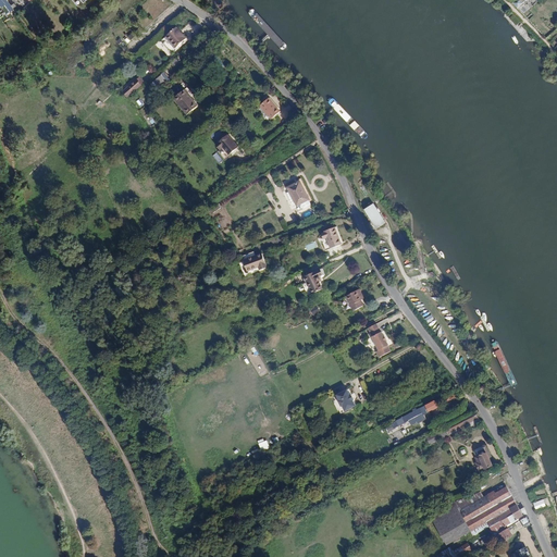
[(10,13),(13,10),(4,0),(0,0),(0,8),(0,9),(3,5),(10,13)]
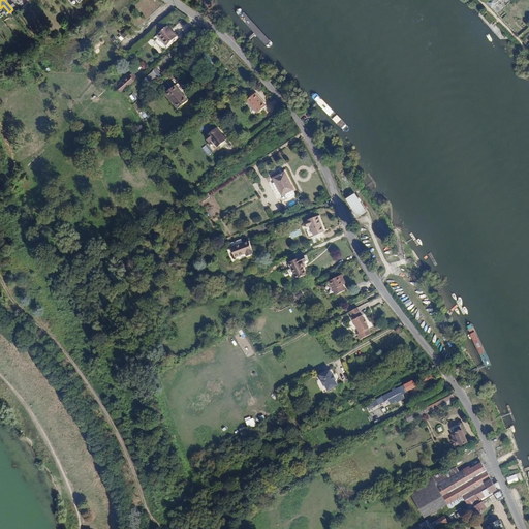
[(159,33),(160,35),(168,43),(176,36),(166,26),(159,33)]
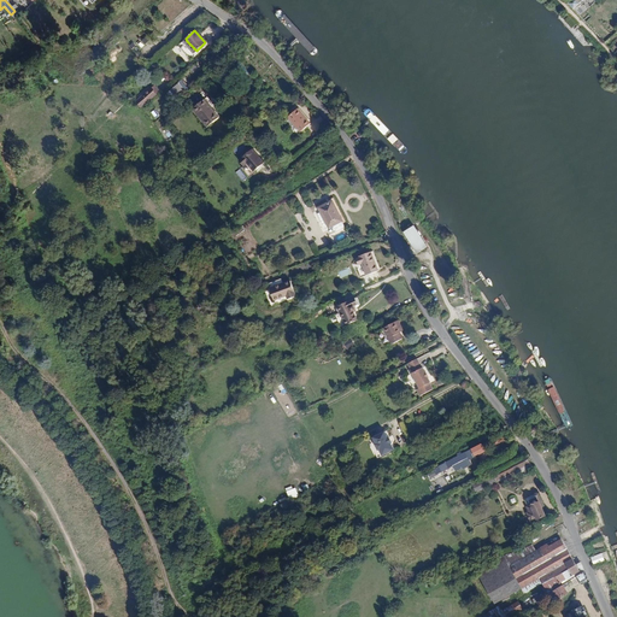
[(197,51),(187,41),(180,48),(189,59),(198,53),(197,51)]
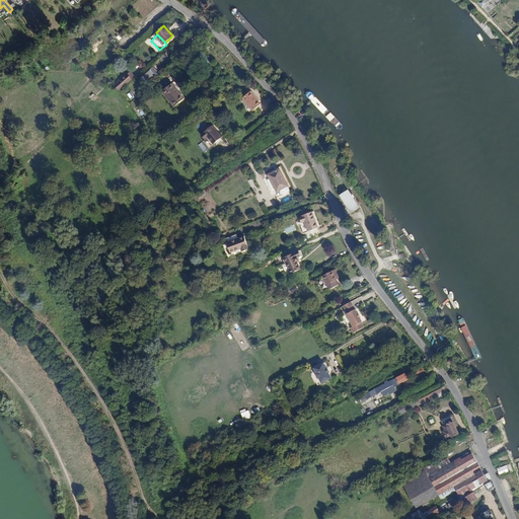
[(151,71),(142,79),(146,83),(155,75),(151,71)]
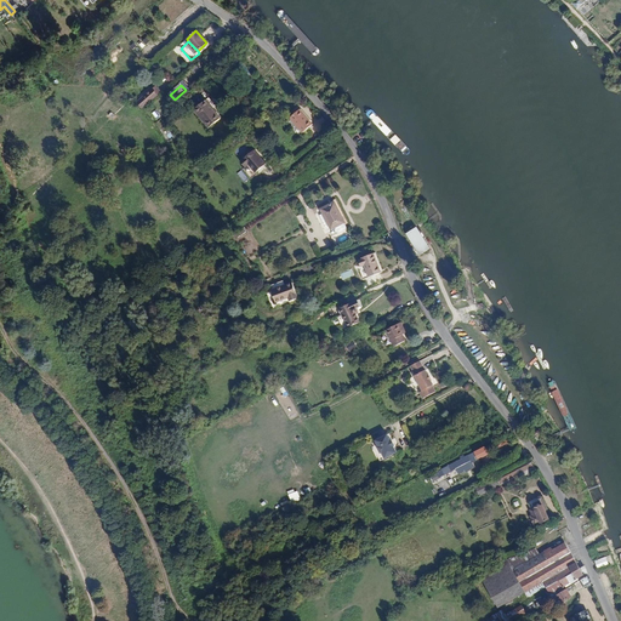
[(151,90),(143,95),(149,101),(157,93),(153,90),(152,91),(151,90)]
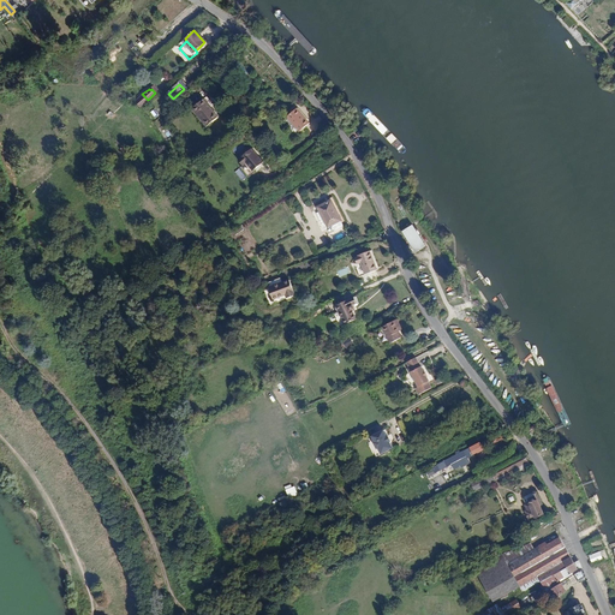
[(206,96),(196,106),(210,124),(221,115),(206,96)]
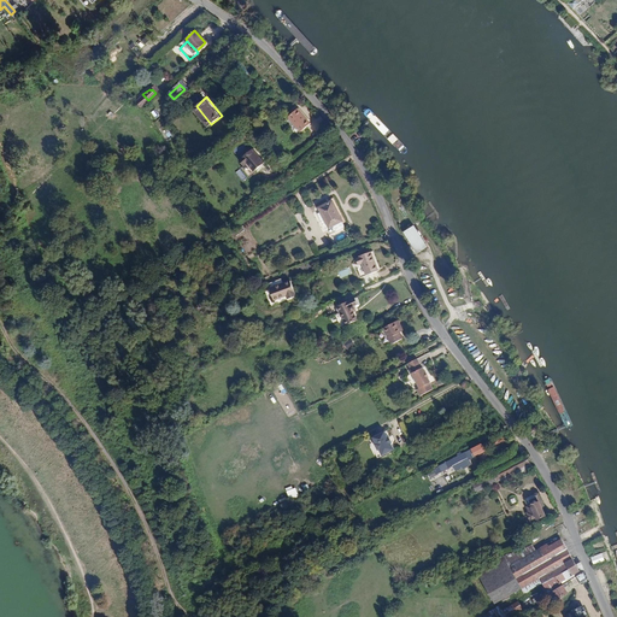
[(298,107),(287,115),(299,130),(310,123),(298,107)]
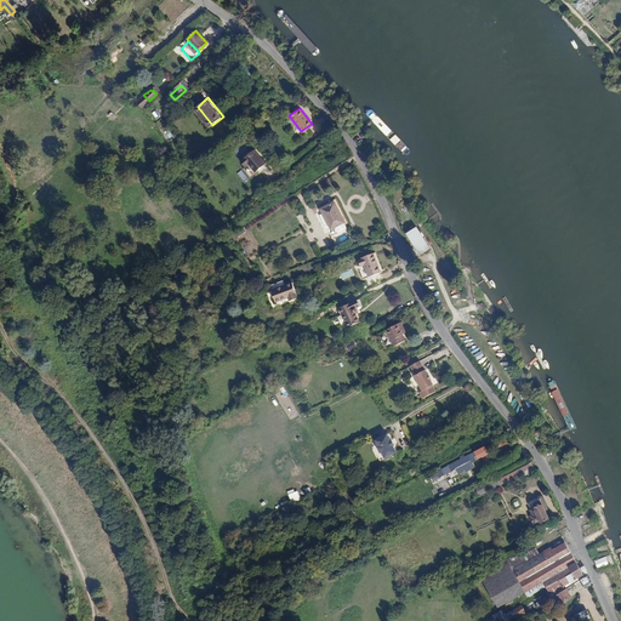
[(255,151),(244,159),(251,167),(249,170),(252,176),(267,164),(255,151)]
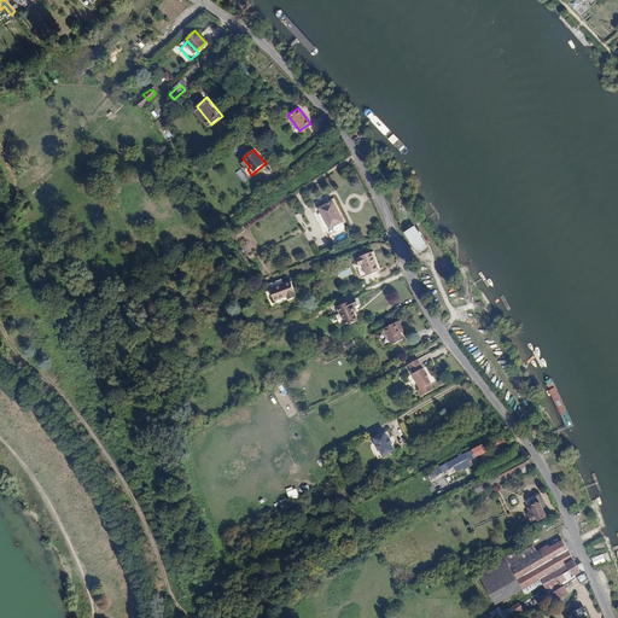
[(332,202),(319,209),(330,228),(343,221),(332,202)]
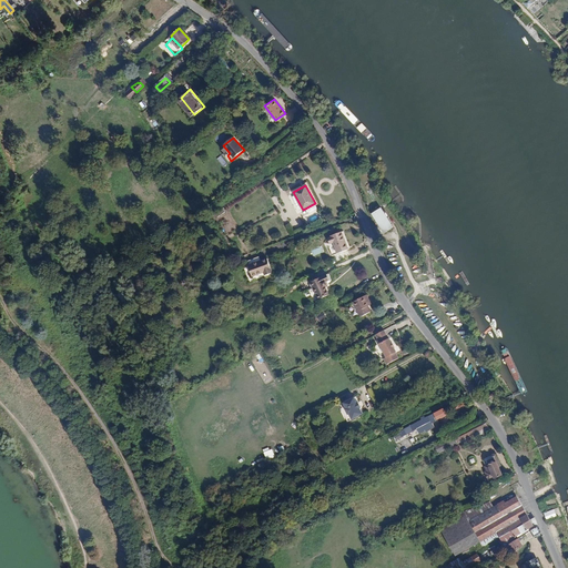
[(223,208),(212,215),(214,219),(225,212),(223,208)]
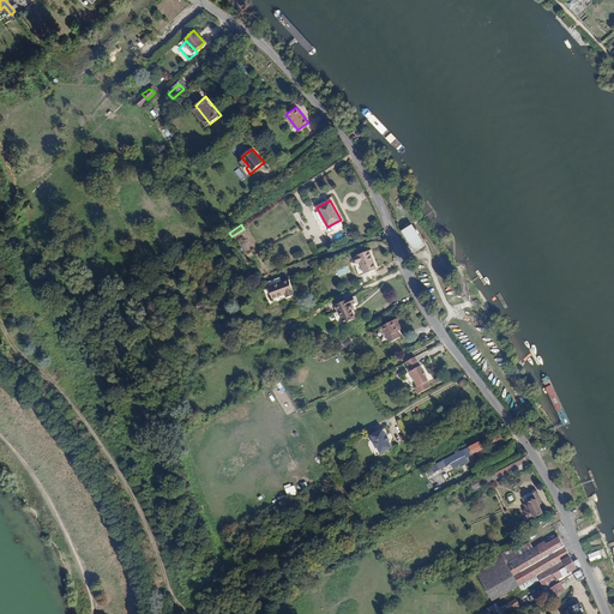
[(402,230),(414,252),(422,247),(420,244),(421,242),(411,224),(402,230)]
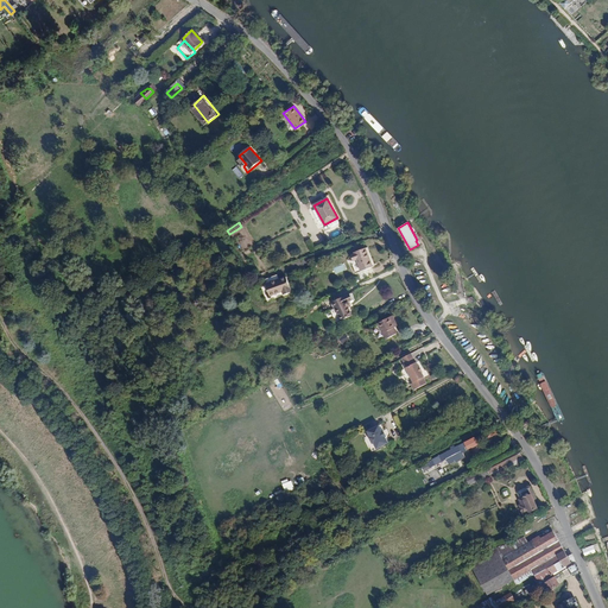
[(354,255),(350,255),(353,263),(356,260),(361,272),(373,267),(365,248),(353,253),(354,255)]
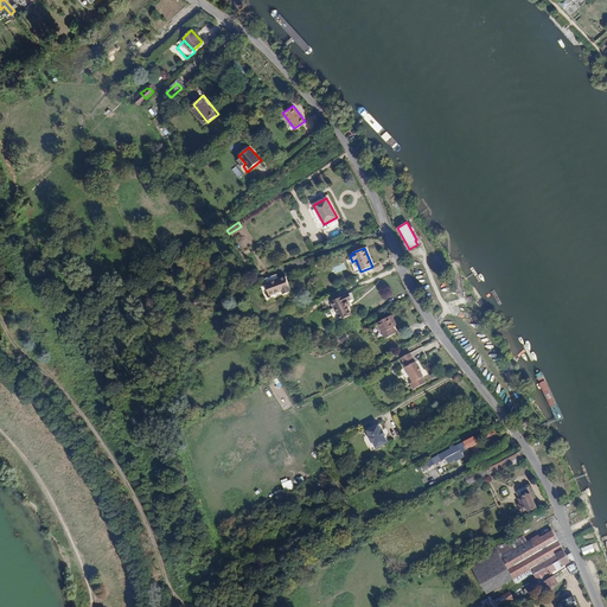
[(285,275),(272,280),(276,292),(288,287),(289,291),(299,287),(293,273),(285,275)]
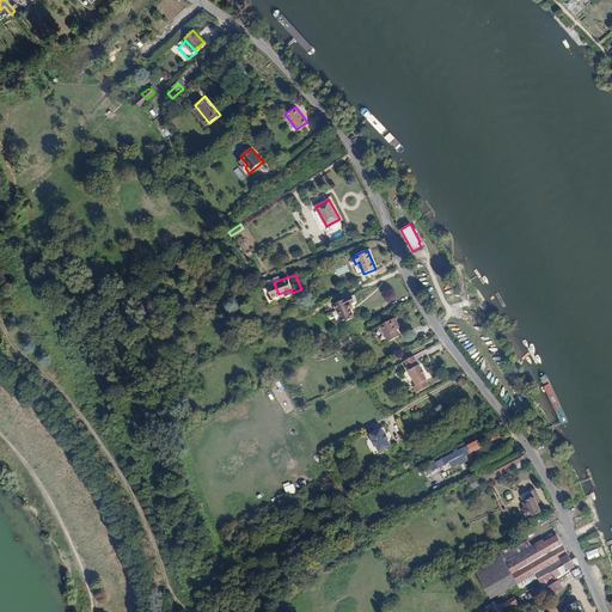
[(334,304),(340,318),(350,313),(349,308),(352,307),(350,304),(354,303),(352,295),(334,304)]
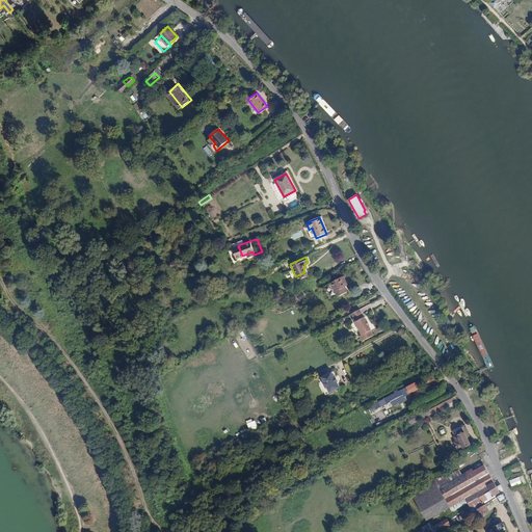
[(343,286),(339,277),(329,283),(337,296),(346,291),(343,286)]
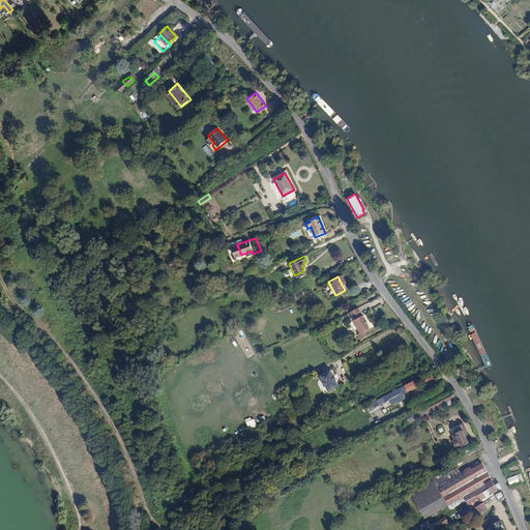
[(354,319),(358,327),(367,322),(369,321),(364,314),(363,315),(360,308),(351,313),(354,319)]
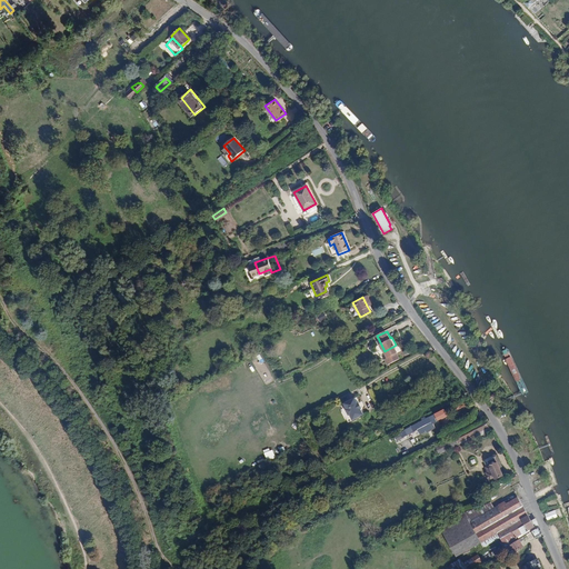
[(396,347),(386,352),(391,362),(400,357),(396,347)]
